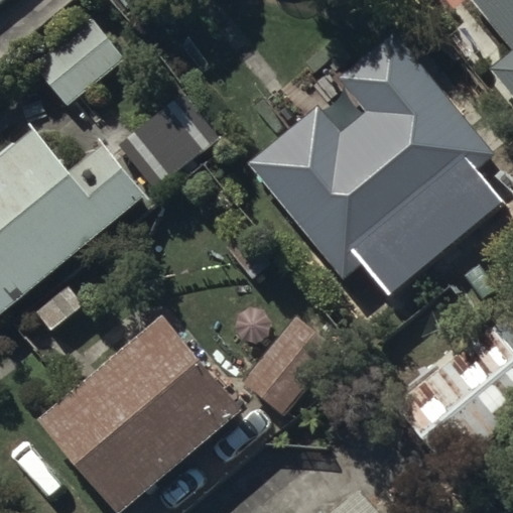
[(512,0),(472,0),(512,52),(491,70),(512,98),(512,0)]
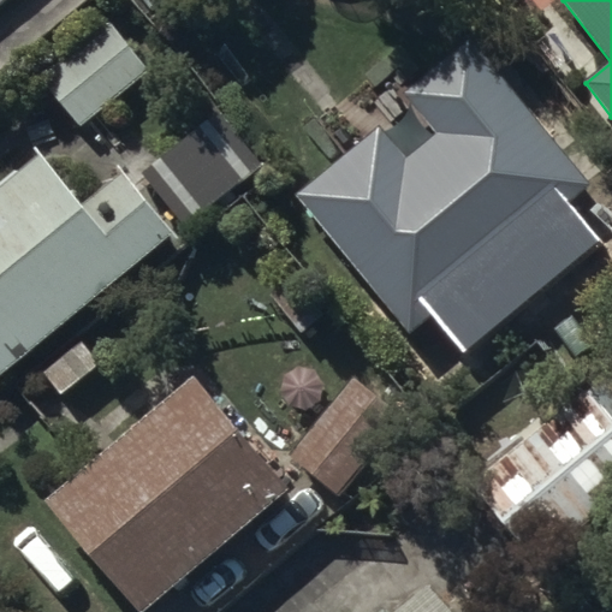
[(149,69),(111,22),(40,82),(79,129),(149,69)]
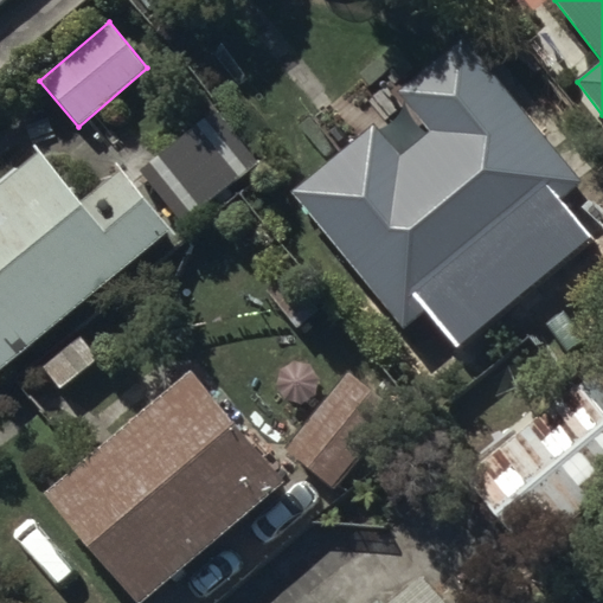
[(376,120),(289,188),(404,331),(411,325),(423,340),(438,328),(424,310),(512,239),(533,267),(579,230),(555,199),(579,179),(463,37),(397,91),(411,109),(385,132),(376,120)]
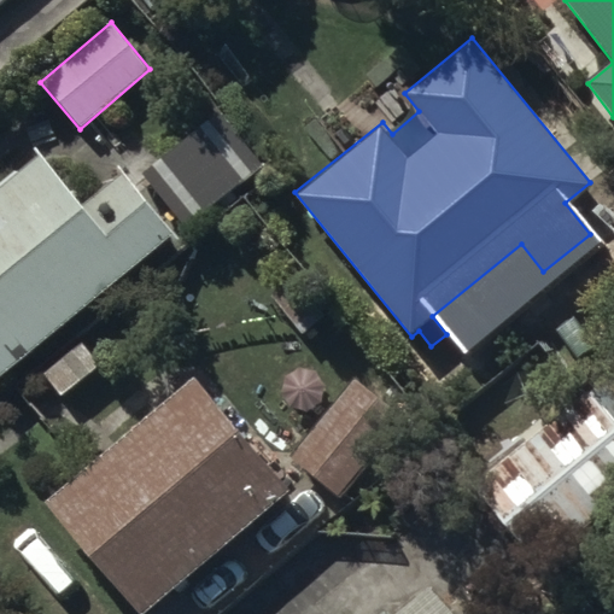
[(267,163),(221,109),(141,175),(185,227),(192,220),(204,233),(231,211),(221,200),(267,163)]
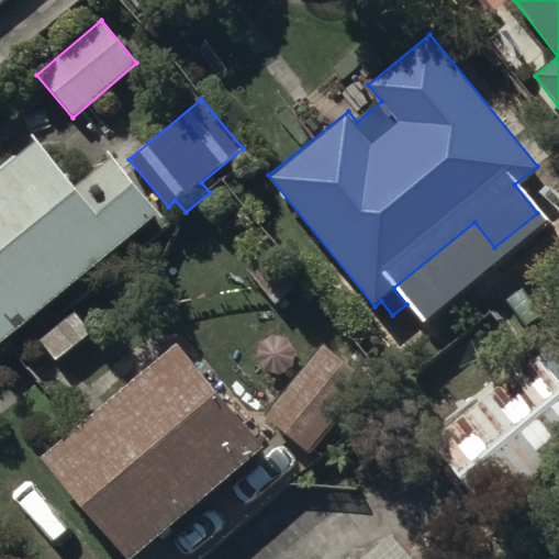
[(75,187),(33,136),(0,164),(0,342),(159,212),(113,156),(75,187)]
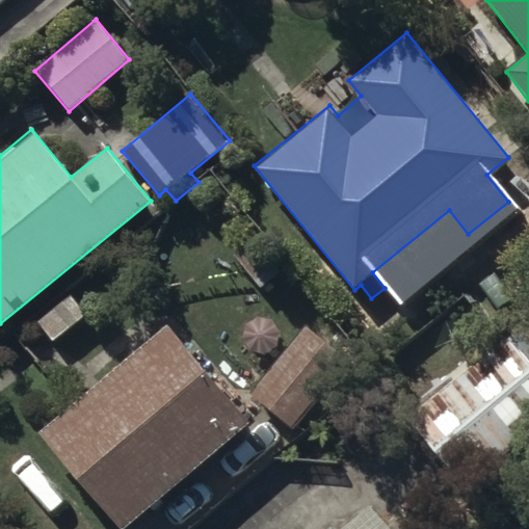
[(253,422),(172,323),(41,432),(121,528),(125,528),(253,422)]
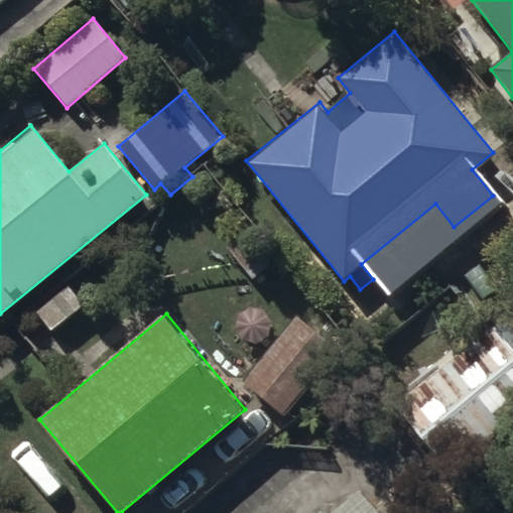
[(340,345),(299,314),(246,387),(286,417),(340,345)]
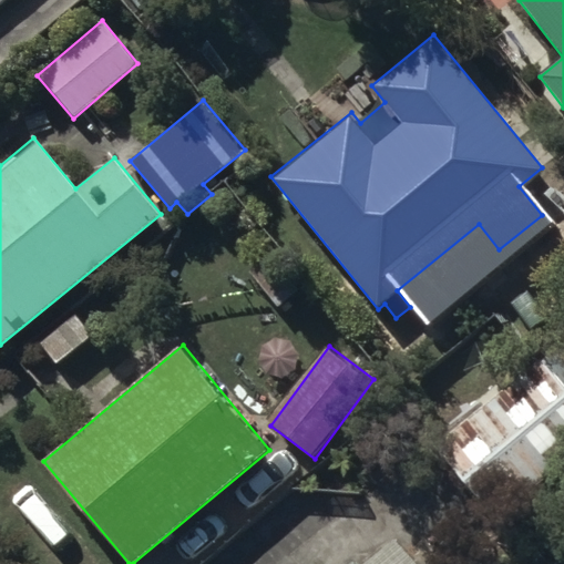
[(492,386),(430,437),(495,515),(563,459),(563,383),(542,357),(498,392),(492,386)]
